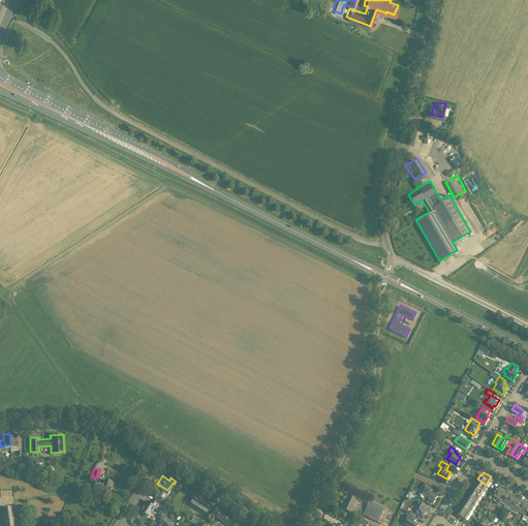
[(110,492),(113,481),(103,477),(101,484),(95,482),(93,487),(99,489),(99,490),(98,491),(99,492),(100,493),(101,492),(102,491),(101,490),(110,492)]
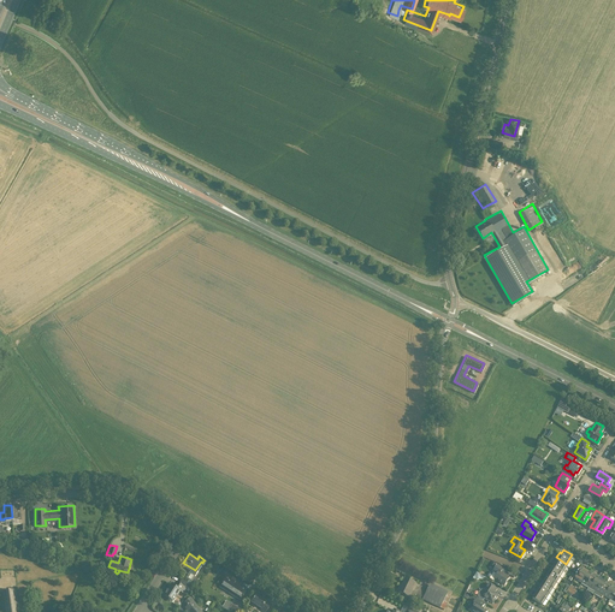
[(553,563),(562,569),(566,564),(556,557),(553,563)]
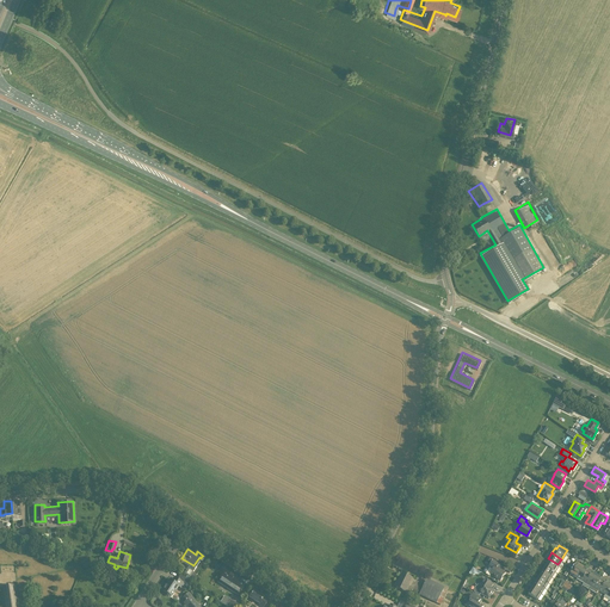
[(504,570),(497,565),(499,561),(492,557),(487,564),(488,564),(485,570),(488,574),(490,571),(499,577),(504,570)]
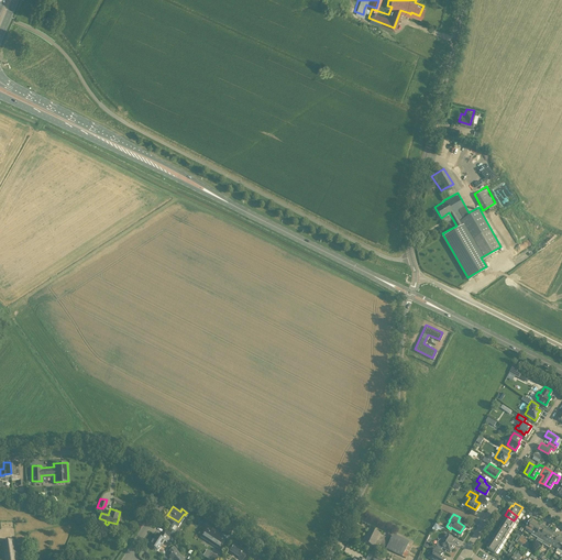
[(502,520),(510,526),(514,520),(505,515),(502,520)]
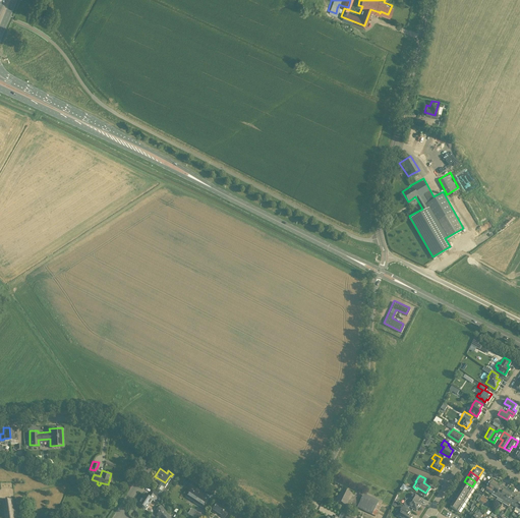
[(490,491),(497,481),(494,479),(494,478),(490,477),(484,487),(490,491)]
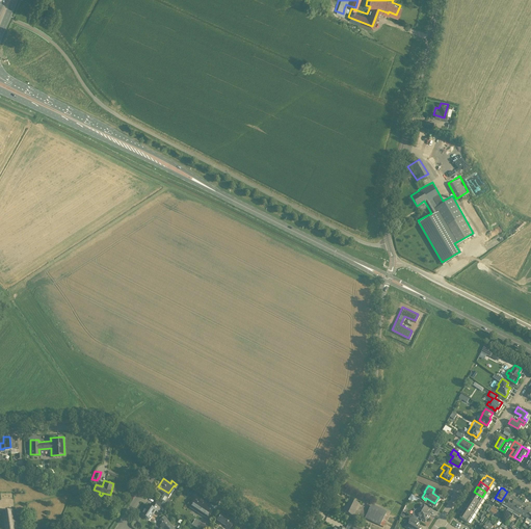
[(471,496),(479,501),(482,497),(474,492),(471,496)]
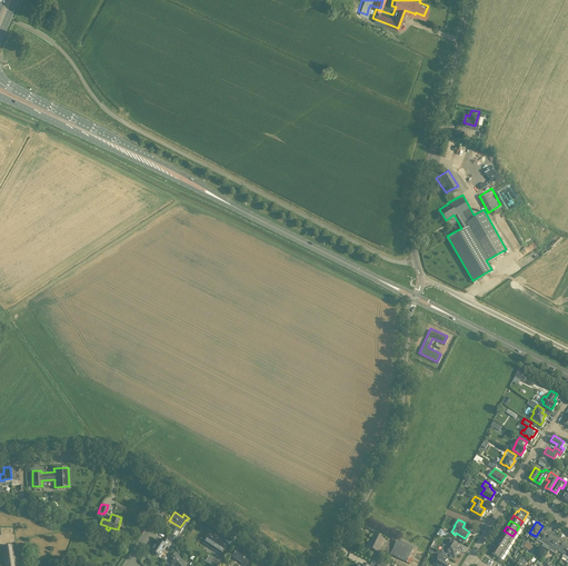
[(542,540),(549,529),(546,527),(546,528),(542,526),(536,536),(542,540)]
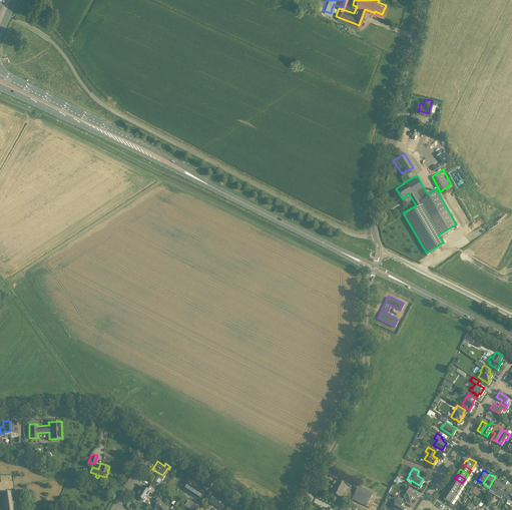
[(157,476),(152,483),(154,484),(157,486),(159,487),(164,480),(157,476)]
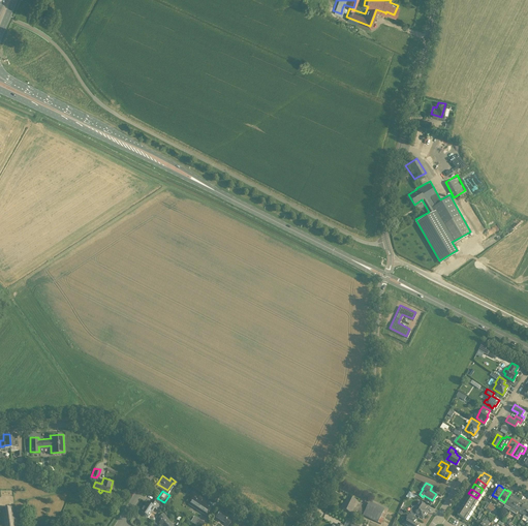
[(510,492),(504,502),(510,505),(517,496),(513,494),(514,493),(510,492)]
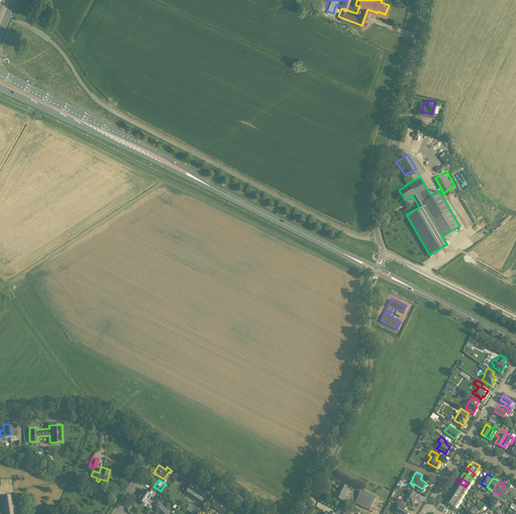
[(200,502),(206,493),(202,490),(201,491),(197,488),(198,488),(189,482),(185,488),(192,493),(191,495),(200,502)]
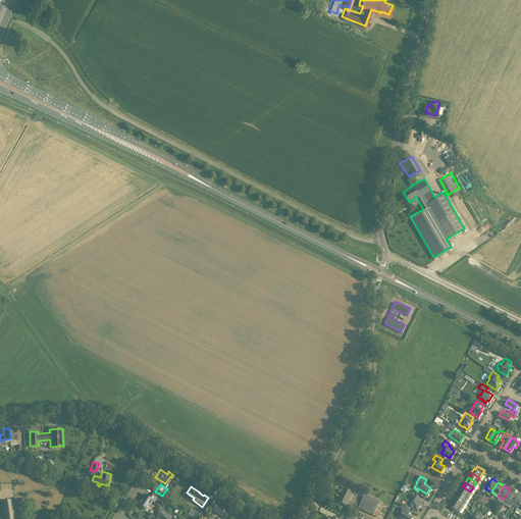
[(459,491),(467,497),(470,491),(462,486),(459,491)]
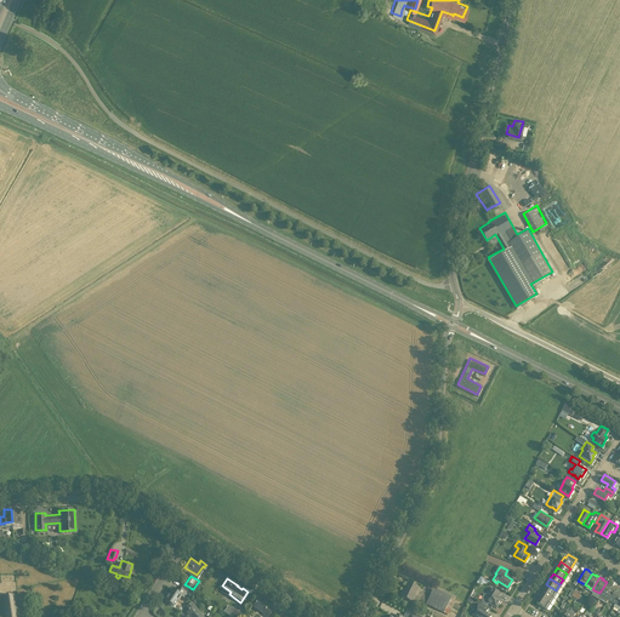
[(411,599),(414,593),(417,595),(417,596),(425,600),(425,601),(445,612),(453,599),(449,596),(450,594),(432,586),(430,592),(417,586),(408,580),(404,586),(403,586),(399,593),(411,599)]
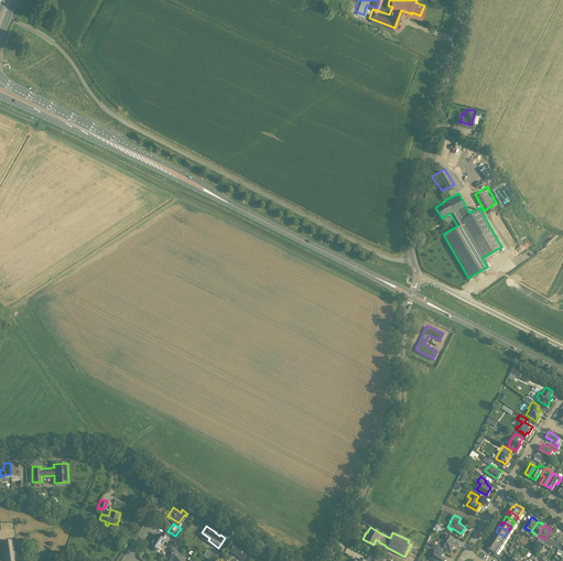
[(551,529),(544,539),(543,542),(550,546),(551,543),(558,532),(554,530),(554,531),(551,529)]
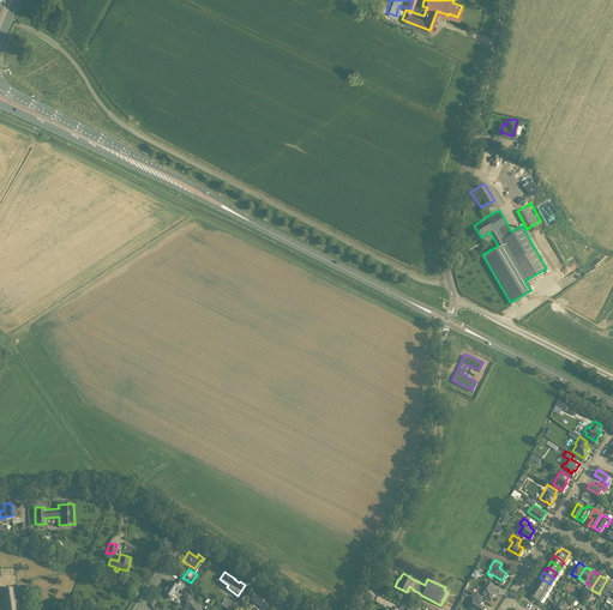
[(162,591),(172,597),(178,586),(181,587),(184,584),(174,578),(172,581),(169,580),(162,591)]
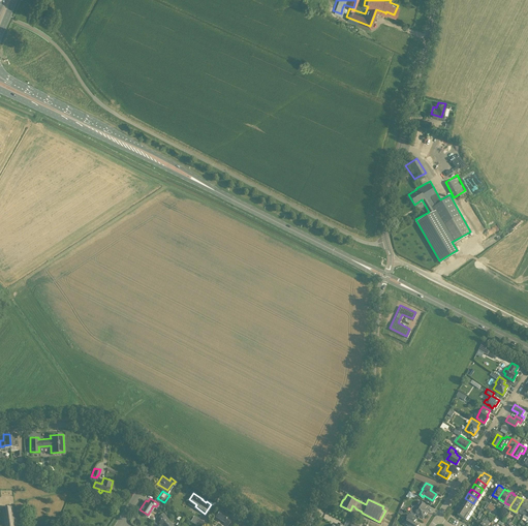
[(463,502),(470,507),(473,503),(465,498),(463,502)]
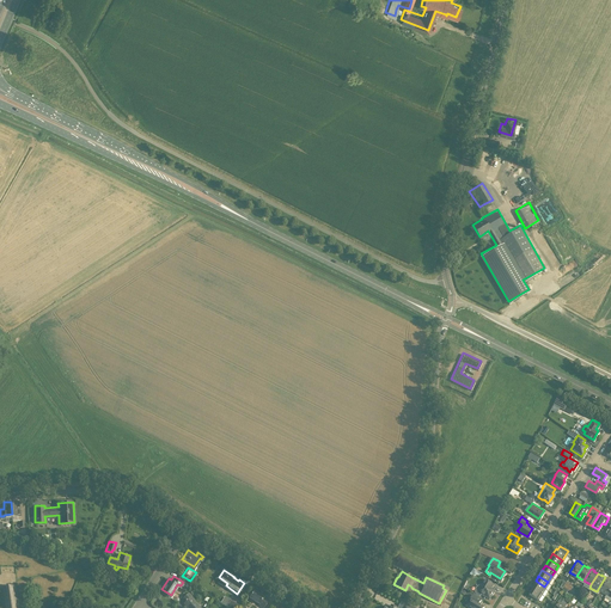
[(494,588),(490,585),(493,582),(484,577),(480,584),(482,585),(478,590),(489,597),(494,588)]
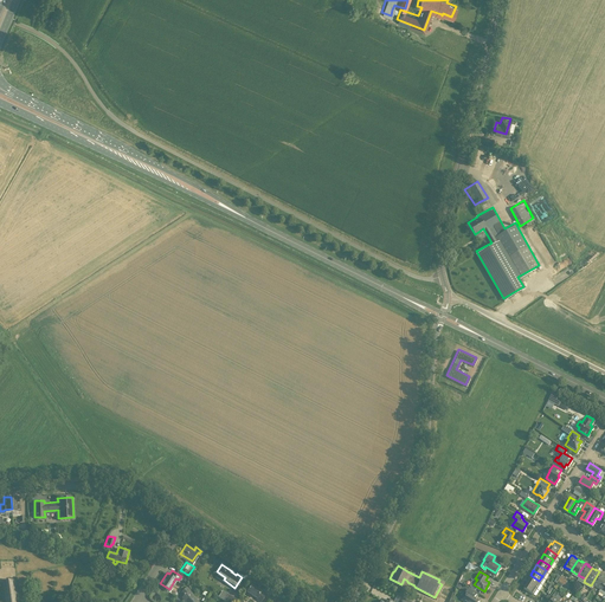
[(592,583),(599,587),(604,576),(604,575),(602,574),(603,573),(599,571),(592,583)]
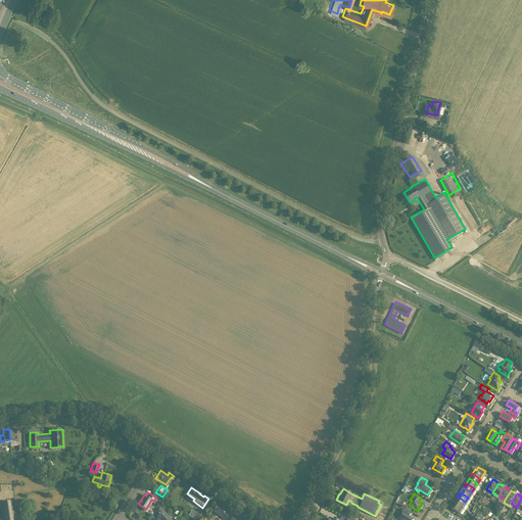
[(455,502),(463,507),(465,502),(458,497),(455,502)]
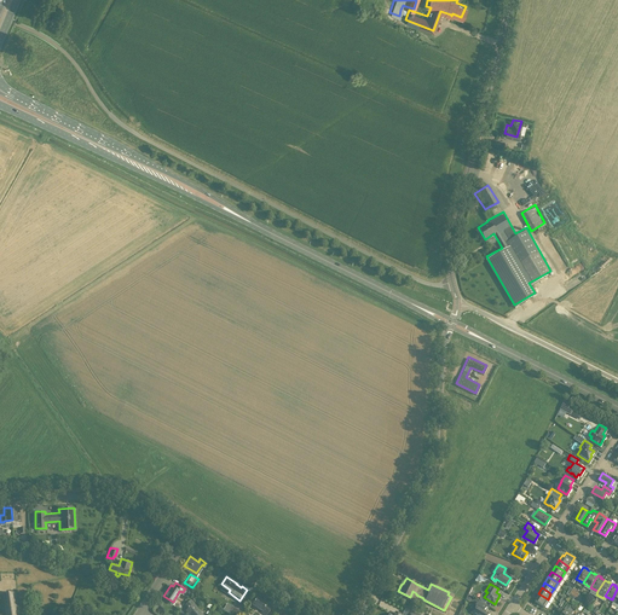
[(3,611),(3,614),(18,614),(16,591),(0,593),(3,611)]
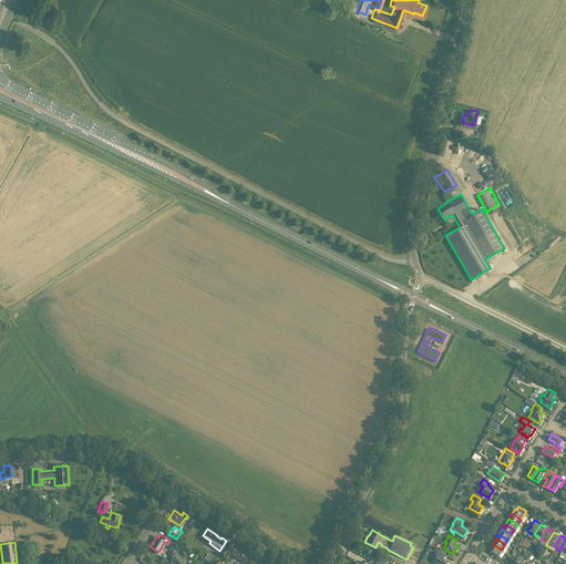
[(502,550),(493,544),(490,550),(498,555),(502,550)]
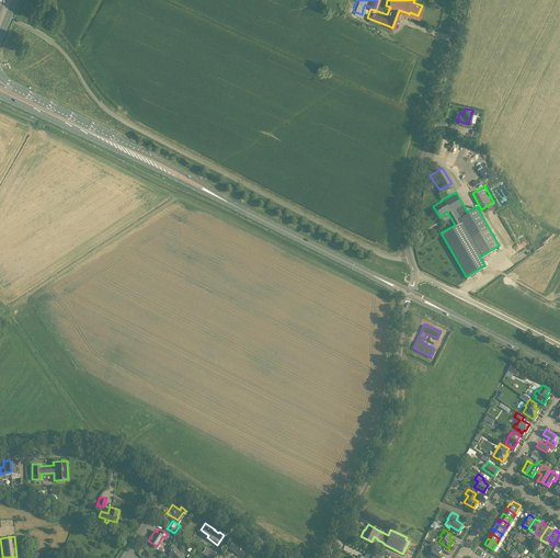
[(240,557),(244,549),(241,547),(241,546),(231,541),(228,546),(237,551),(236,554),(240,557)]
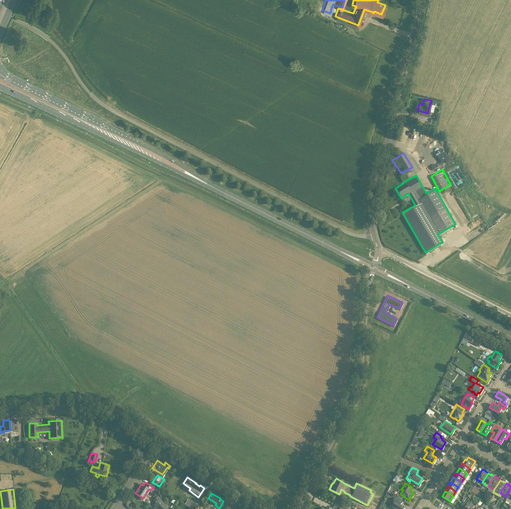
[(167,508),(168,508),(159,498),(160,497),(157,494),(153,498),(155,501),(153,503),(156,506),(159,508),(167,508)]
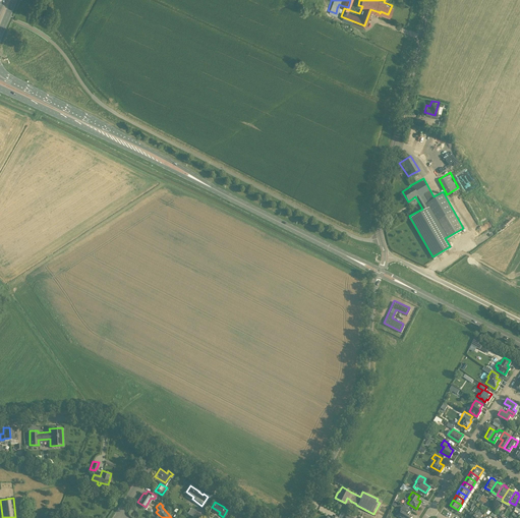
[(400,508),(400,509),(399,511),(400,513),(399,515),(403,517),(409,517),(411,515),(407,513),(409,509),(402,504),(400,508)]
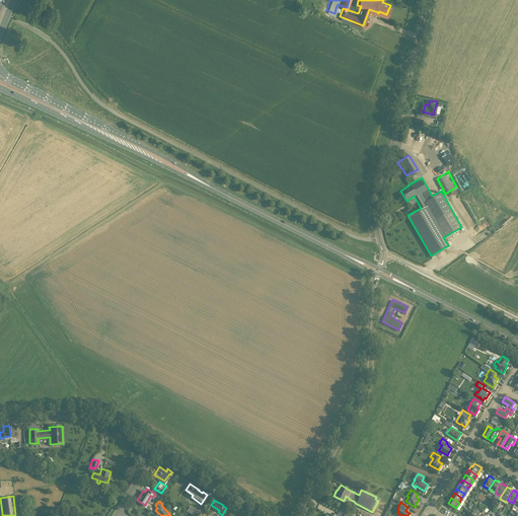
[(471,509),(473,511),(468,515),(475,515),(477,514),(477,513),(481,511),(474,506),(471,509)]
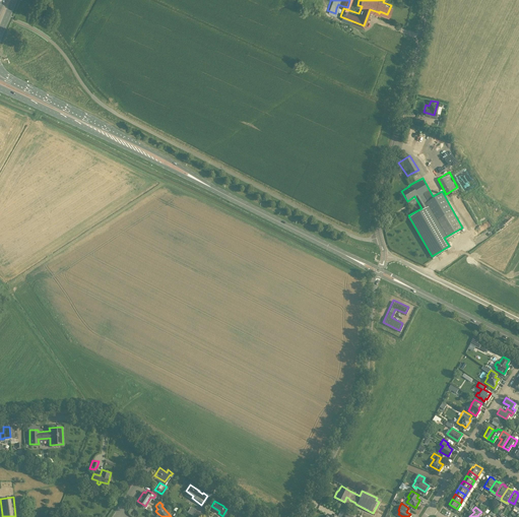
[(195,508),(191,514),(196,516),(199,516),(202,513),(195,508)]
